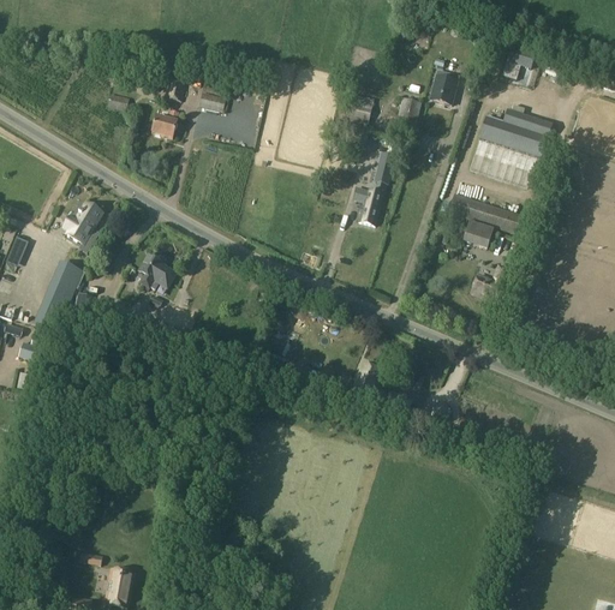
[(514,55),(507,79),(520,83),(524,73),(538,78),(543,65),(514,55)]
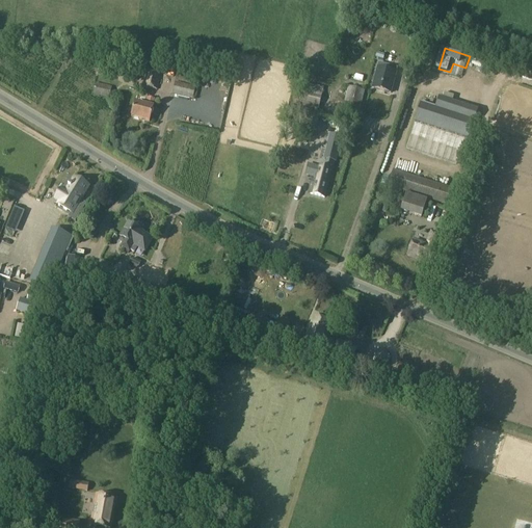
[(376,63),(371,85),(391,90),(397,69),(396,69),(397,64),(378,59),(377,63),(376,63)]
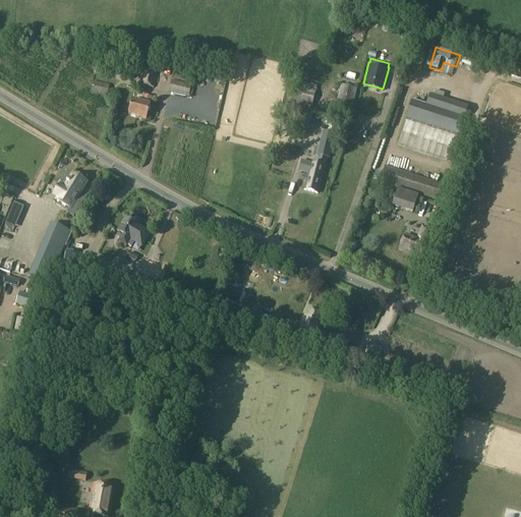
[(174,64),(171,76),(191,81),(193,69),(174,64)]
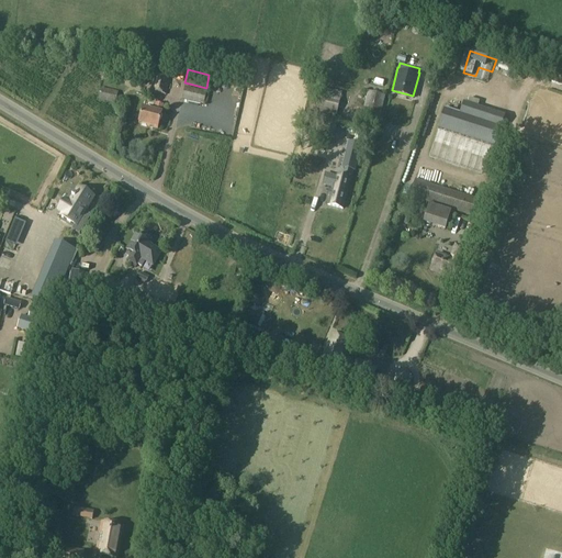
[(155,70),(152,85),(150,88),(167,91),(170,74),(155,70)]
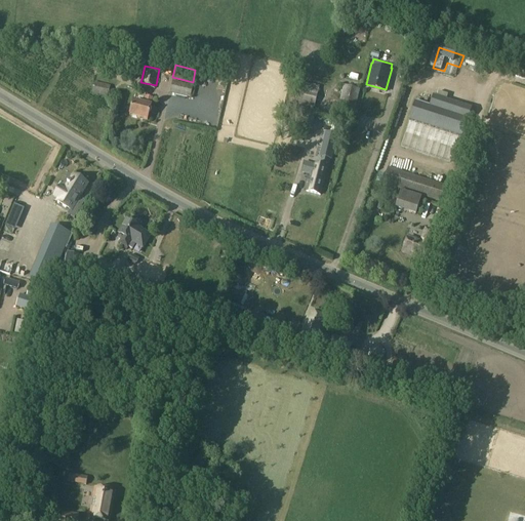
[(193,82),(172,77),(169,89),(190,94),(193,82)]
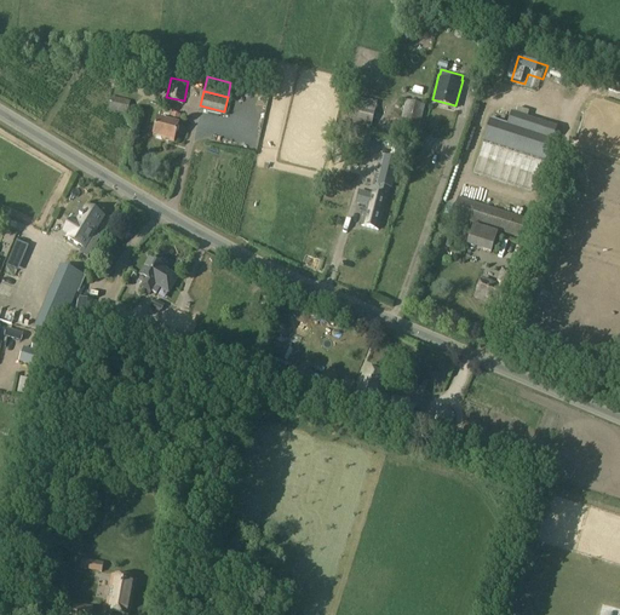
[(108,105),(127,110),(130,97),(112,92),(108,105)]
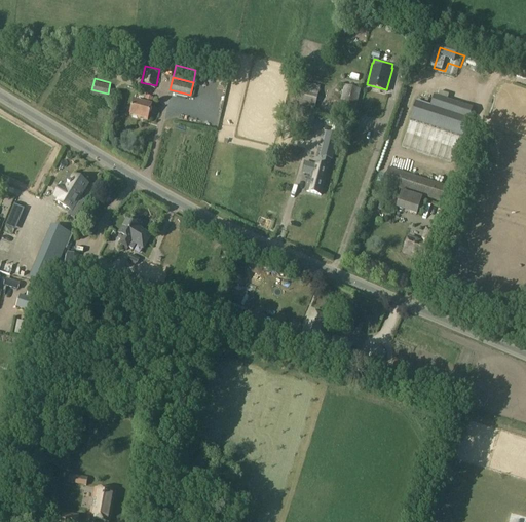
[(361,86),(344,82),(339,103),(355,107),(361,86)]
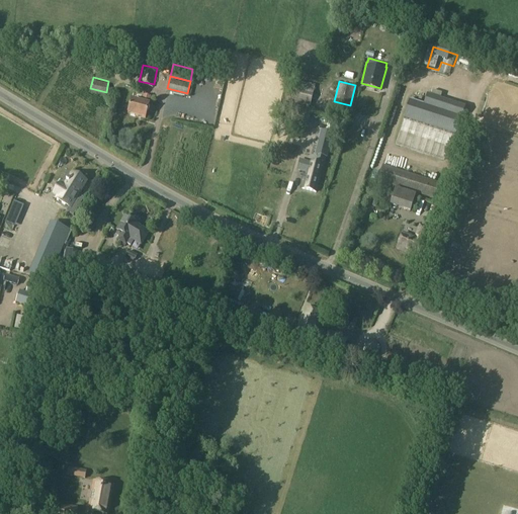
[(314,88),(291,83),(288,98),(310,103),(314,88)]
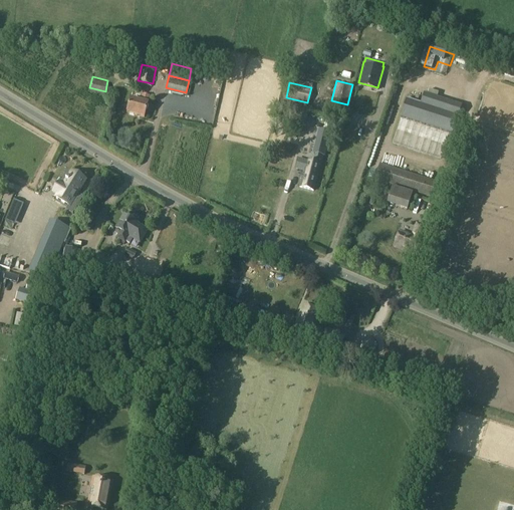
[(148,100),(131,95),(126,109),(145,114),(148,100)]
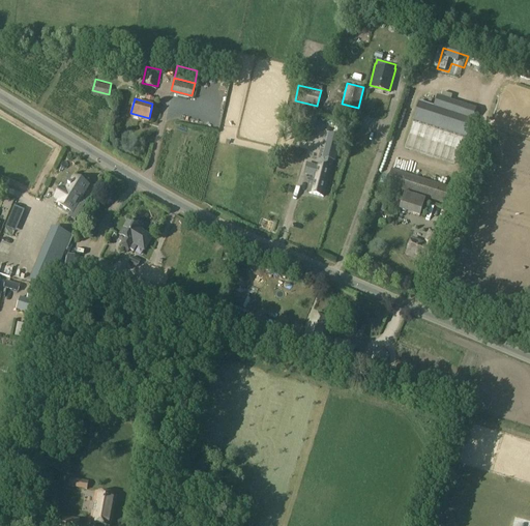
[(466,117),(413,99),(407,117),(460,136),(466,117)]
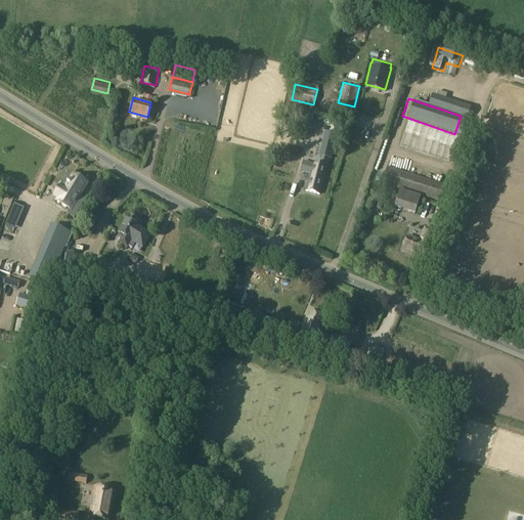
[(131,114),(130,121),(148,125),(149,118),(131,114)]
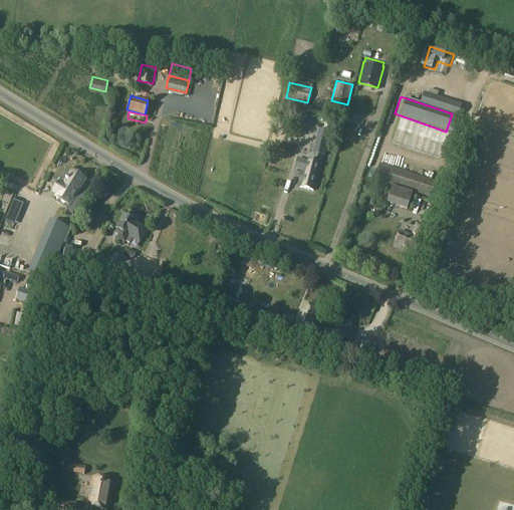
[(329,130),(319,126),(313,151),(315,151),(322,153),(323,153),(329,130)]
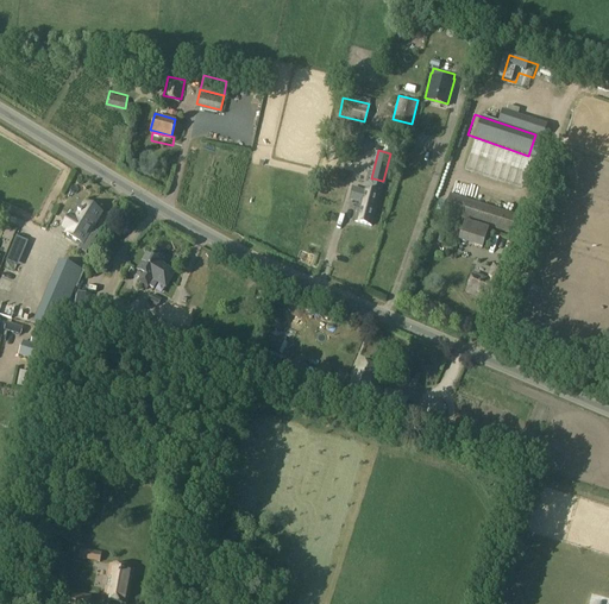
[(352,184),(349,196),(359,200),(358,208),(356,218),(371,222),(376,202),(375,202),(377,192),(380,193),(382,183),(372,182),(371,189),(352,184)]
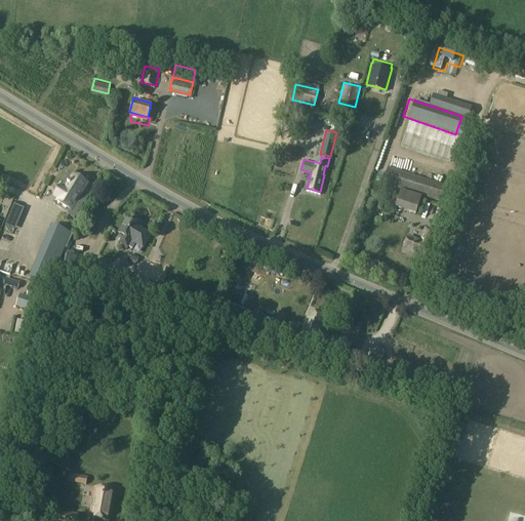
[(388,163),(381,181),(440,199),(446,182),(388,163)]
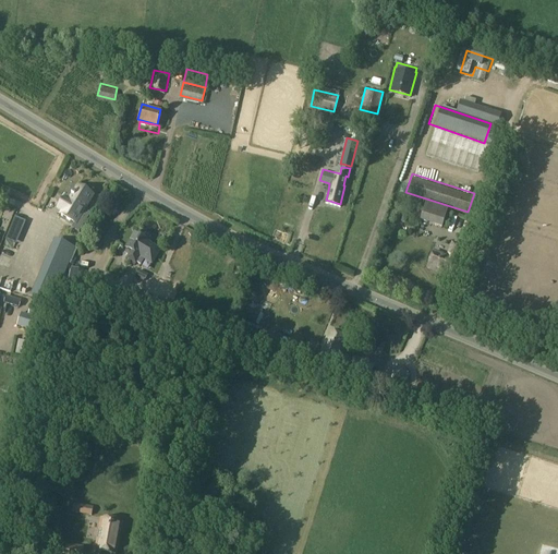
[(62,208),(61,212),(74,220),(71,225),(79,229),(91,211),(84,206),(92,193),(77,183),(76,185),(73,191),(72,190),(71,192),(72,193),(62,208)]
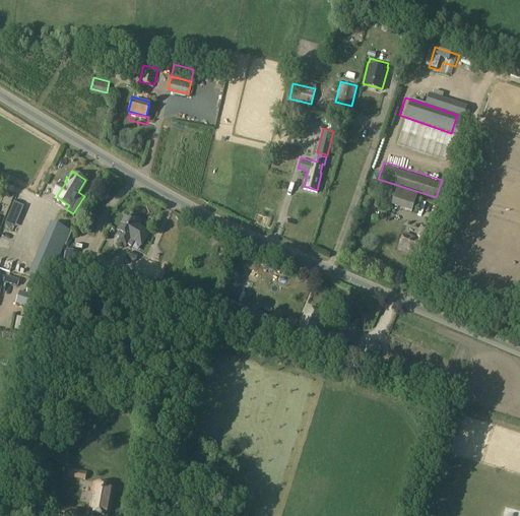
[(417,192),(397,186),(391,203),(412,209),(417,192)]
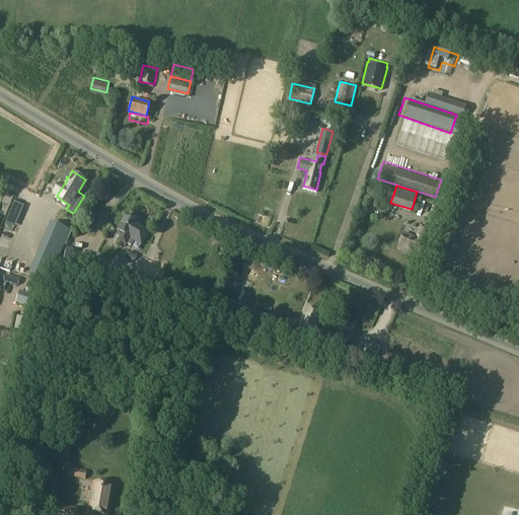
[(137,223),(138,221),(125,213),(117,227),(118,228),(116,232),(120,234),(118,236),(126,241),(127,240),(131,242),(133,237),(141,242),(148,229),(137,223)]
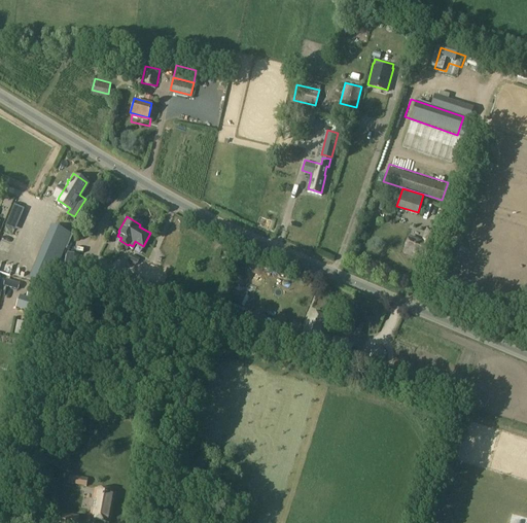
[(0,254),(6,257),(20,227),(8,221),(0,239),(0,254)]
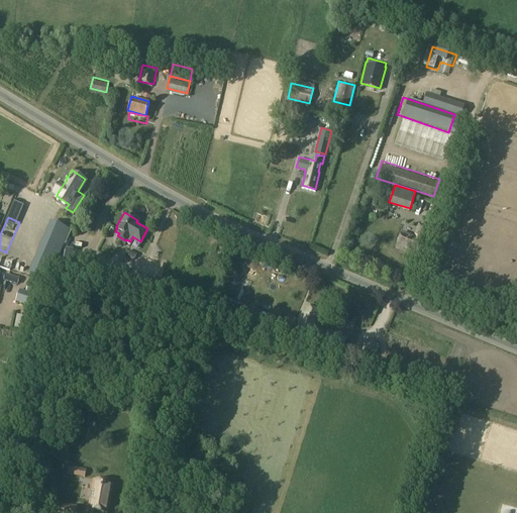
[(52,219),(34,259),(29,272),(46,279),(70,227),(52,219)]
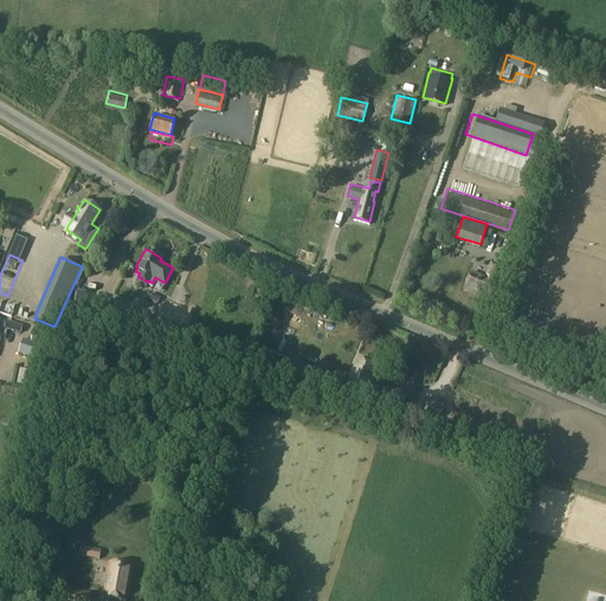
[(488,296),(501,265),(490,260),(484,275),(471,269),(464,286),(488,296)]
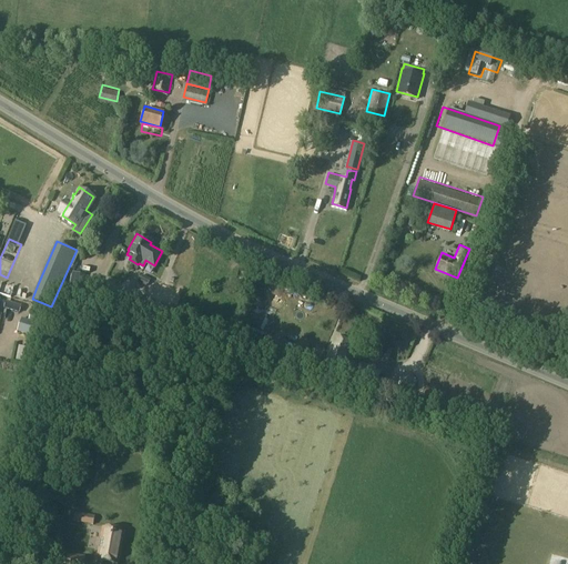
[(151,277),(141,272),(139,277),(148,282),(151,277)]
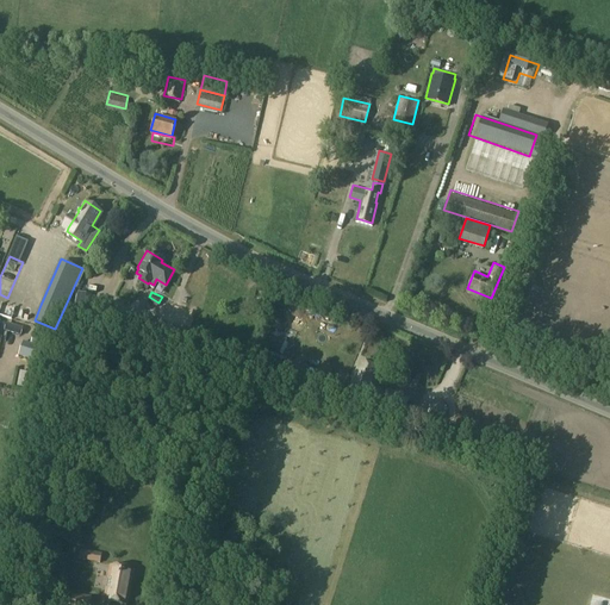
[(111,309),(103,323),(113,329),(122,315),(111,309)]
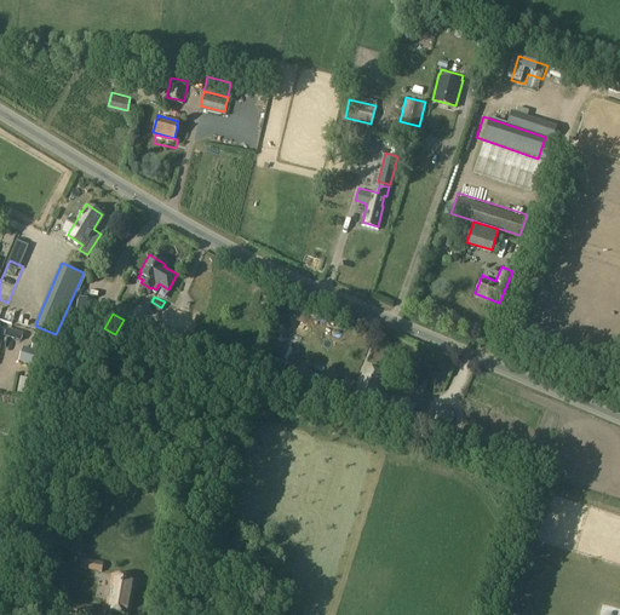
[(127,317),(122,333),(126,334),(137,338),(161,345),(166,328),(127,317)]
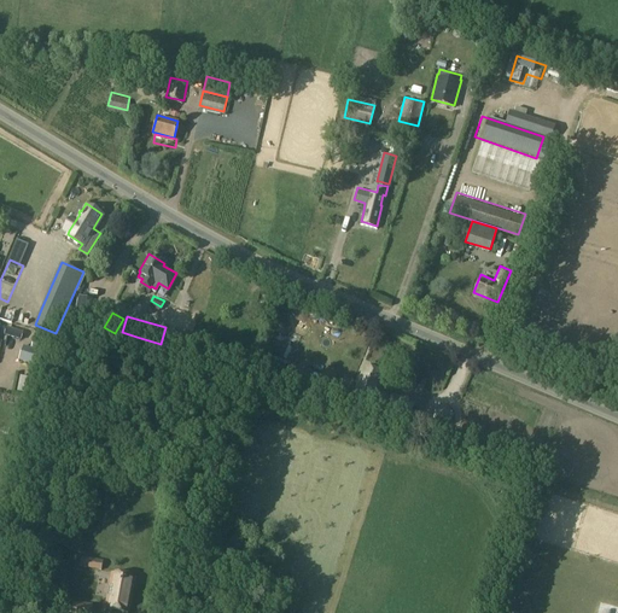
[(6,323),(4,332),(21,337),(23,328),(6,323)]
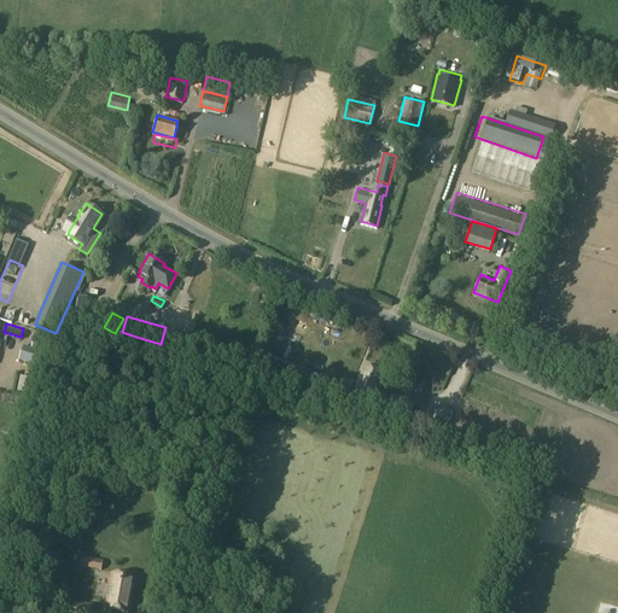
[(51,350),(52,343),(54,336),(36,330),(30,344),(47,349),(48,350),(51,350)]
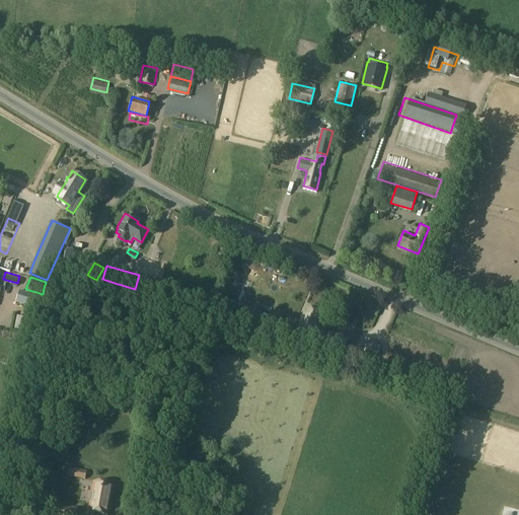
[(40,293),(25,289),(19,287),(15,300),(36,306),(41,294),(40,293)]
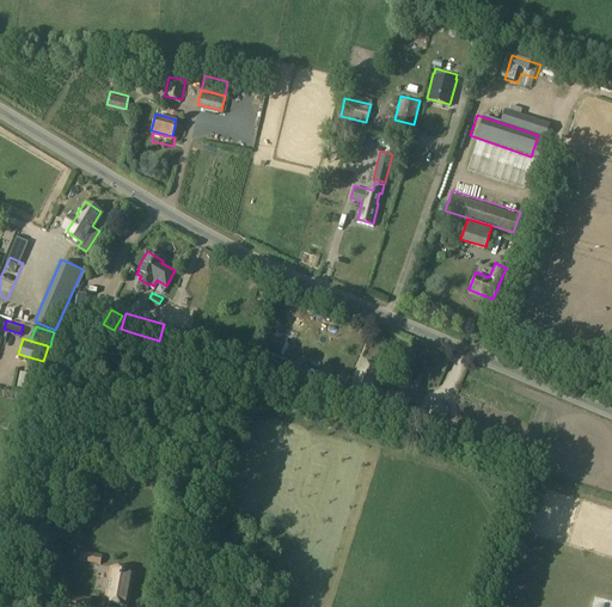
[(380,367),(361,359),(350,384),(369,392),(380,367)]
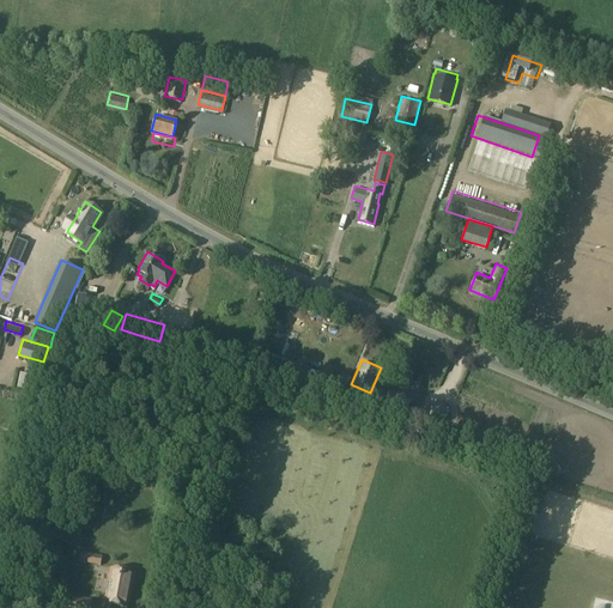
[(292,369),(289,375),(316,385),(320,376),(293,364),(292,369)]
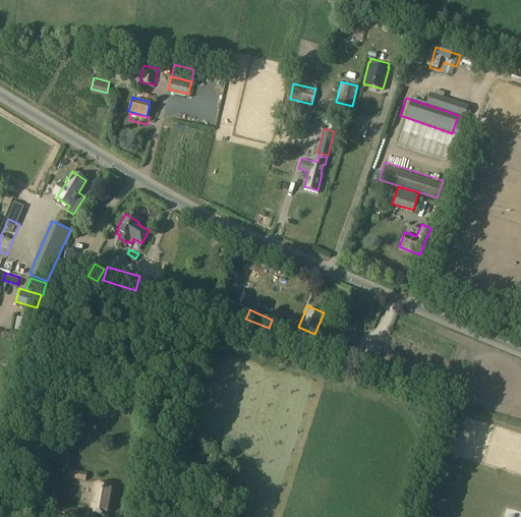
[(349,323),(355,326),(359,317),(353,313),(349,323)]
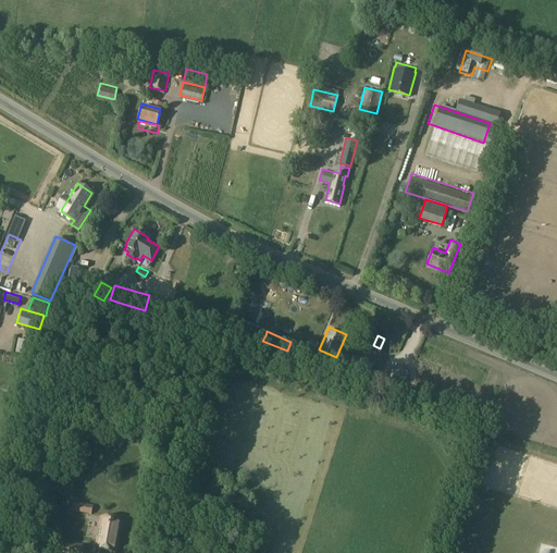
[(401,363),(390,367),(390,379),(401,382),(409,372),(401,363)]
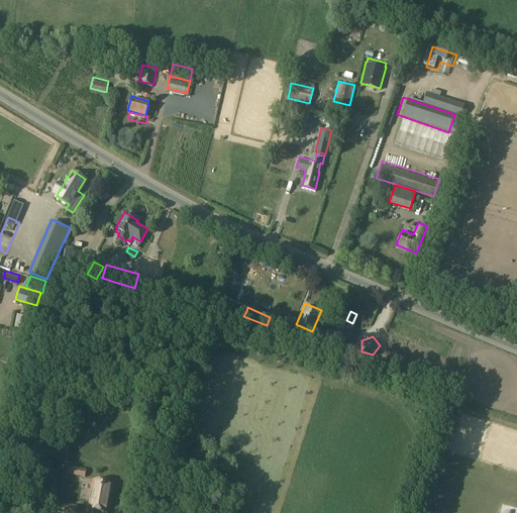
[(87,467),(69,463),(67,471),(85,475),(87,467)]
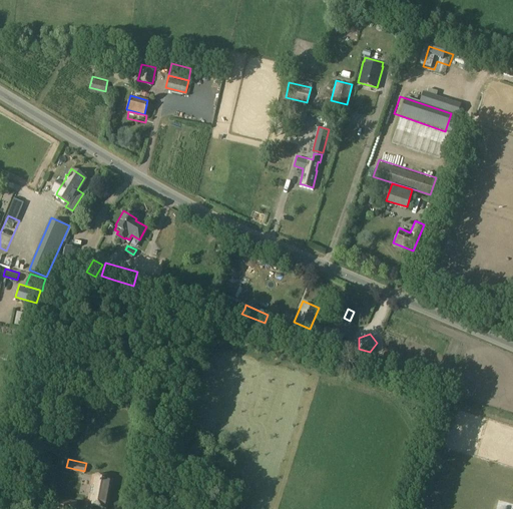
[(92,473),(87,502),(106,506),(112,477),(92,473)]
